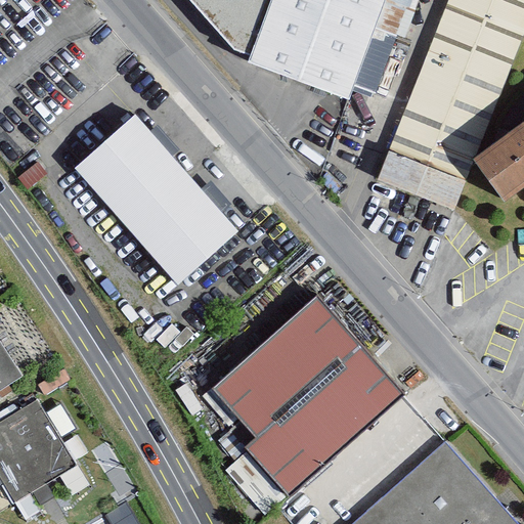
[(187,0),(233,51),(247,56),(244,63),(347,101),(383,0),(187,0)]
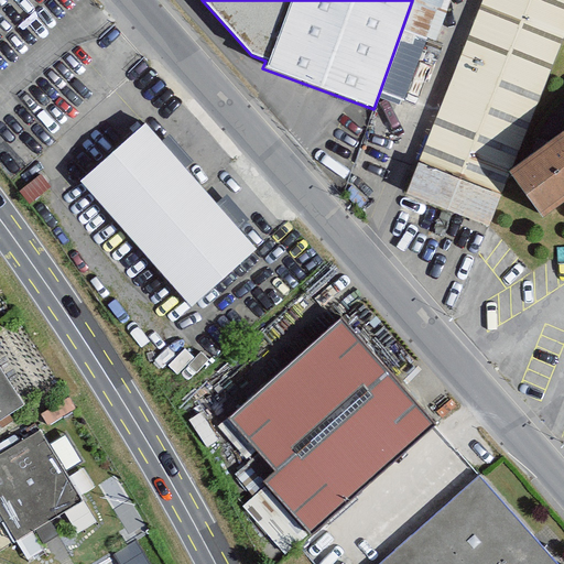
[(143,126),(80,182),(194,308),(257,251),(143,126)]
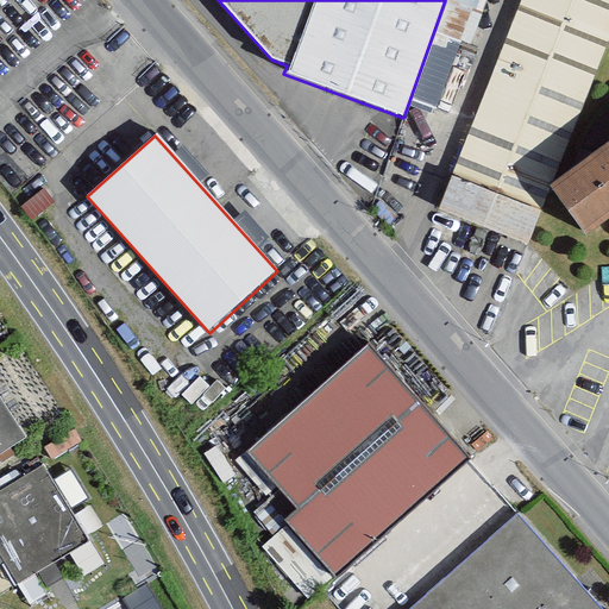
[(608,226),(608,146),(556,184),(594,238),(608,226)]
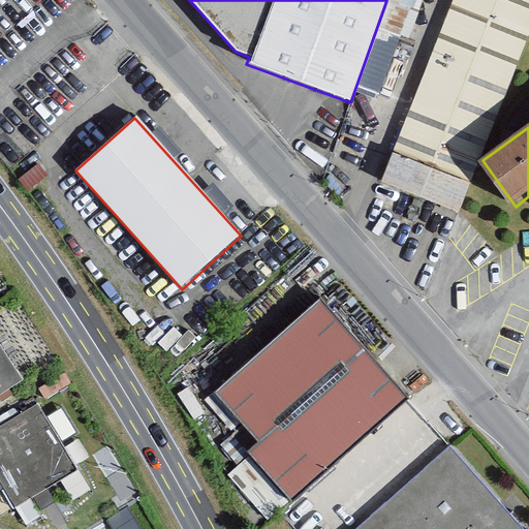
[(408,400),(319,300),(215,390),(258,440),(243,454),(287,504),(408,400)]
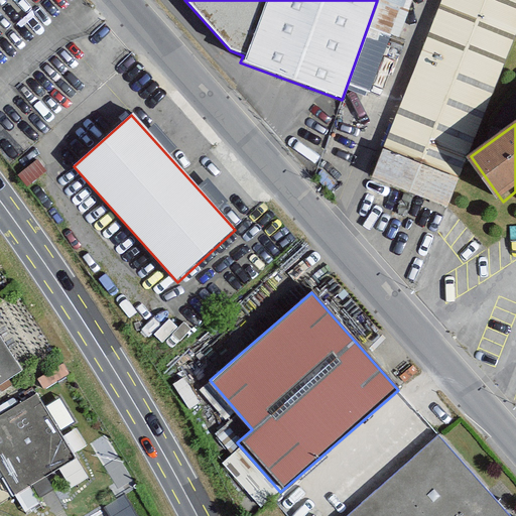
[(0,385),(22,371),(0,338),(0,385)]
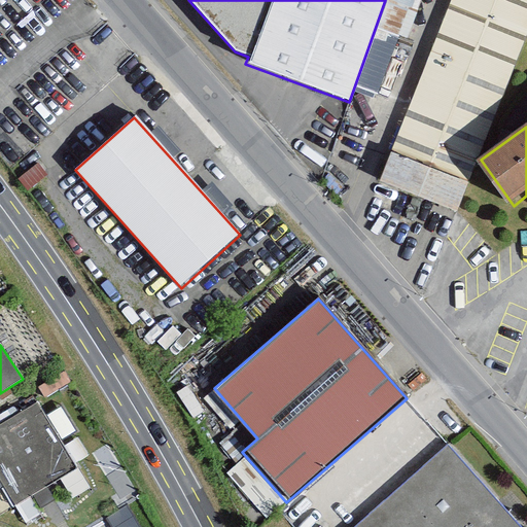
[(76,470),(35,405),(0,425),(0,487),(13,510),(76,470)]
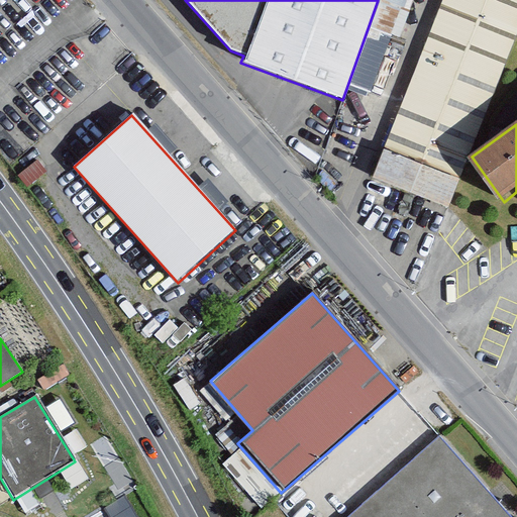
[(510,516),(441,436),(347,516),(510,516)]
